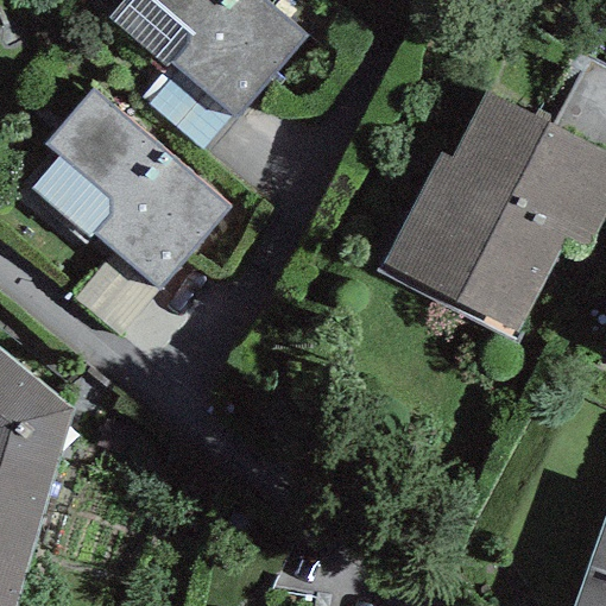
[(309,36),(267,0),(122,0),(109,17),(178,71),(233,115),(238,120),(309,36)]
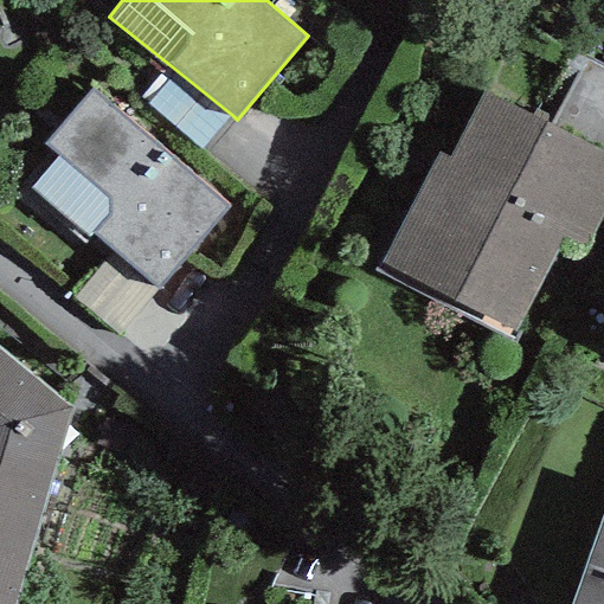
[(205,147),(232,115),(178,71),(149,102),(205,147)]
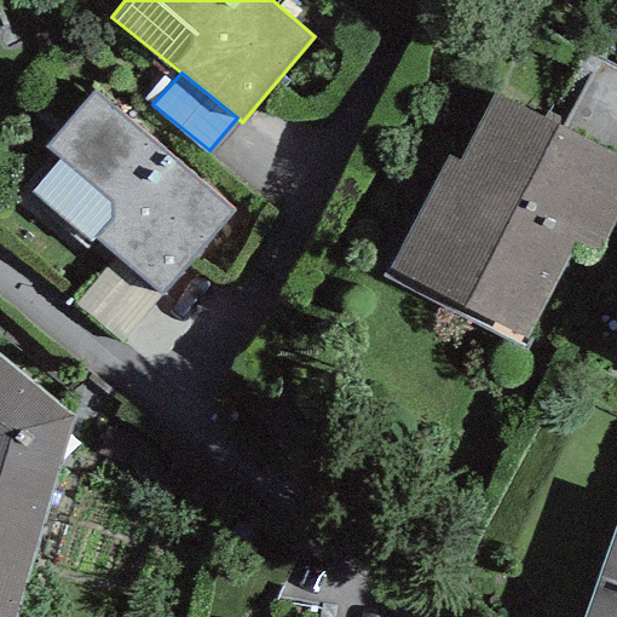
[(230,214),(96,90),(46,146),(61,159),(33,189),(116,257),(163,295),(230,214)]
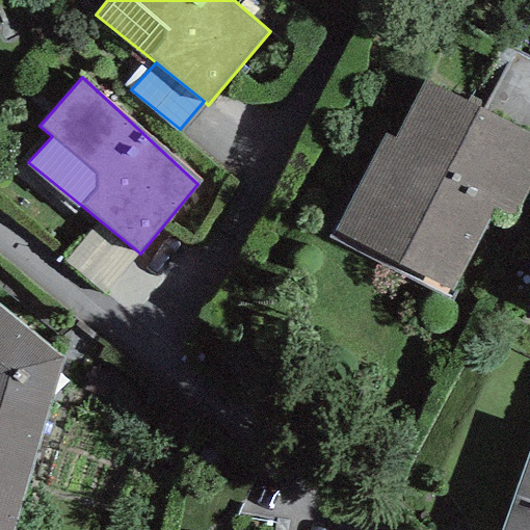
[(387,133),(337,229),(333,236),(450,297),(497,208),(515,217),(529,189),(529,132),(425,77),(394,136),(387,133)]
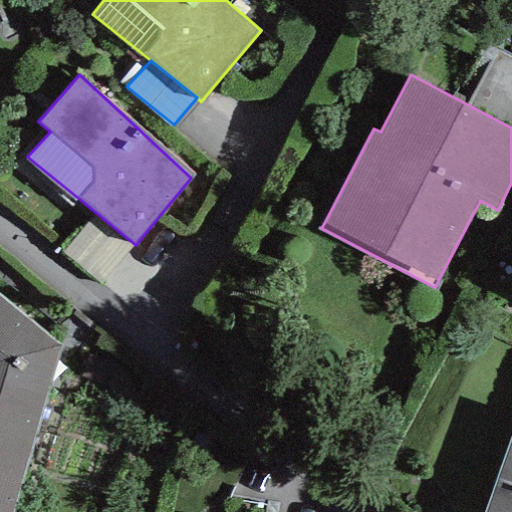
[(103,284),(136,245),(96,213),(64,251),(103,284)]
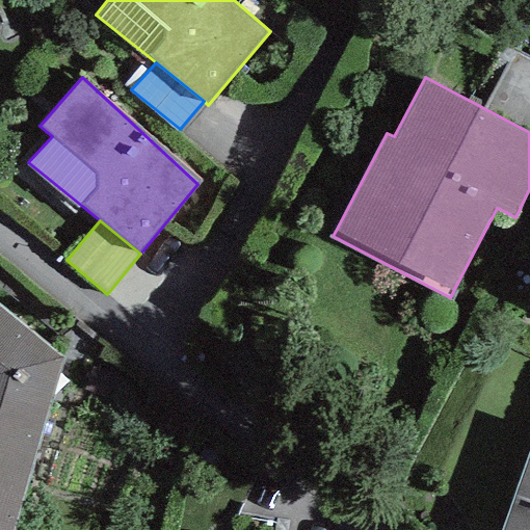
[(12,529),(63,356),(0,303),(0,529),(12,529)]
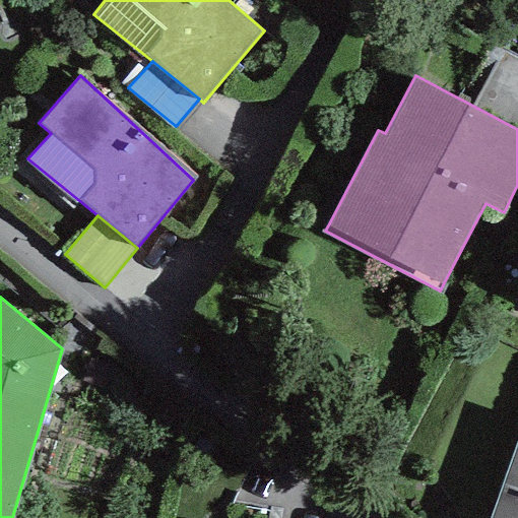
[(517,440),(491,517),(517,517),(517,440)]
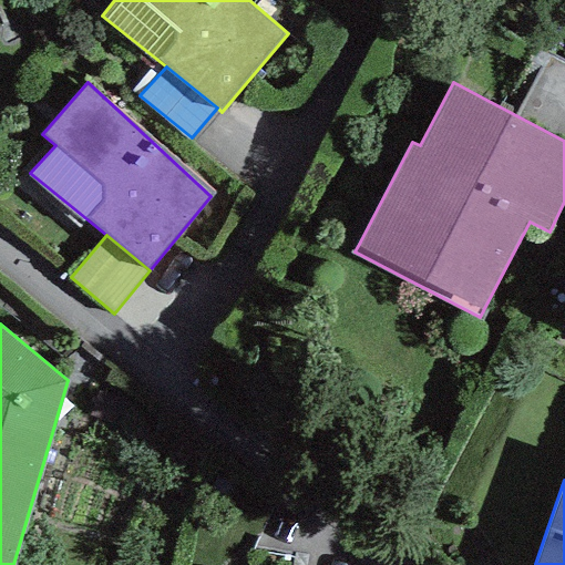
All buildings are outlined.
